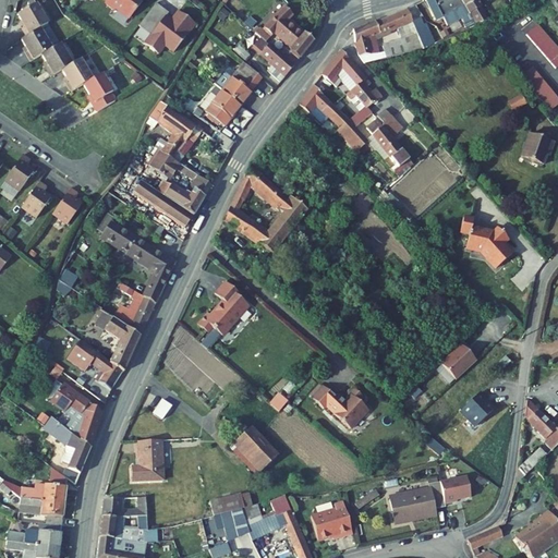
[(118,9),(131,20),(146,1),(144,0),(107,0),(109,1),(109,4),(114,9),(118,9)]
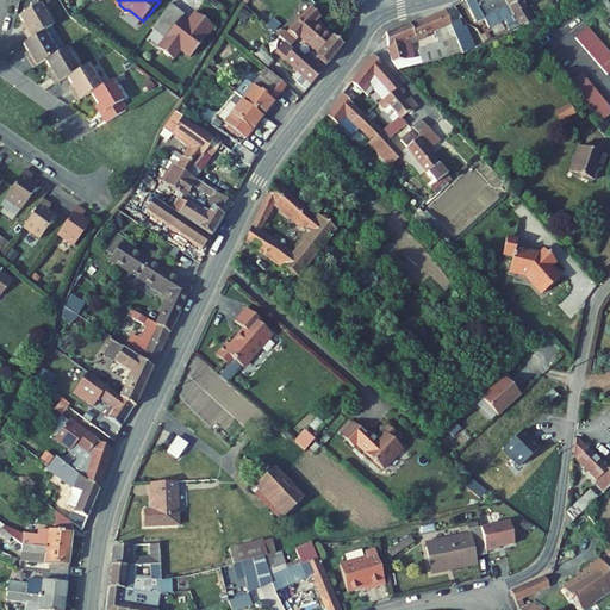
[(486,25),(503,17),(505,20),(509,18),(510,22),(495,27),(496,30),(490,33),(493,41),(520,27),(503,0),(467,0),(465,1),(475,23),(478,22),(483,19),(486,25)]
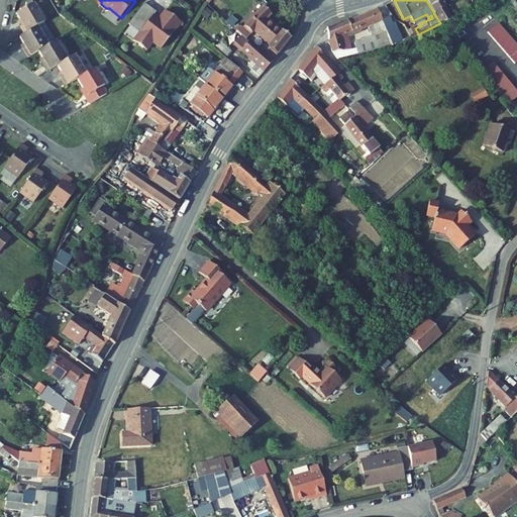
[(449,14),(440,0),(426,0),(440,23),(452,19),(449,14)]
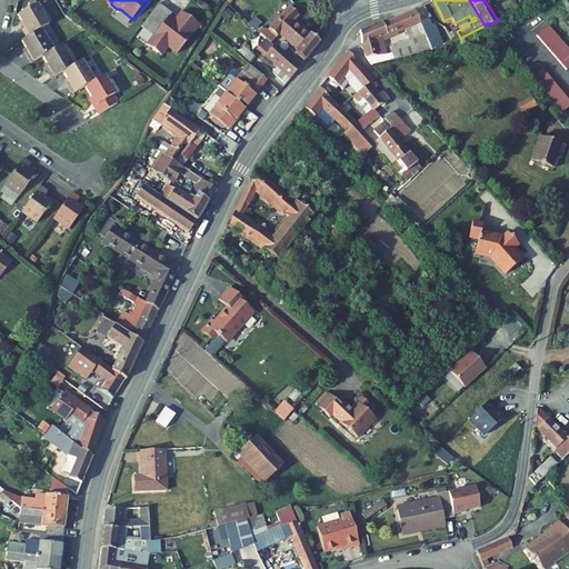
[(49,26),(37,5),(18,16),(23,27),(21,28),(27,38),(40,30),(49,26)]
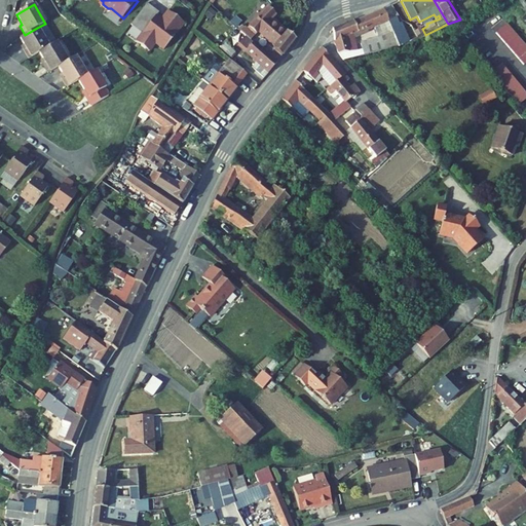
[(161,14),(149,4),(132,25),(143,34),(137,42),(149,52),(156,44),(164,51),(185,26),(170,13),(163,22),(158,17),(161,14)]
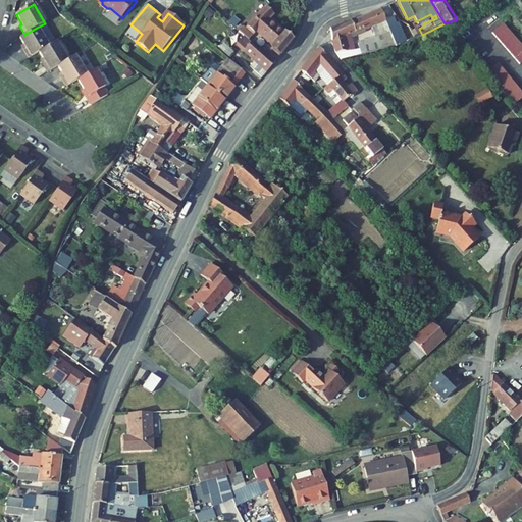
[(272,46),(266,53),(275,61),(294,39),(283,32),(270,18),(274,14),(266,6),(248,27),(255,35),(257,33),(269,43),(272,46)]
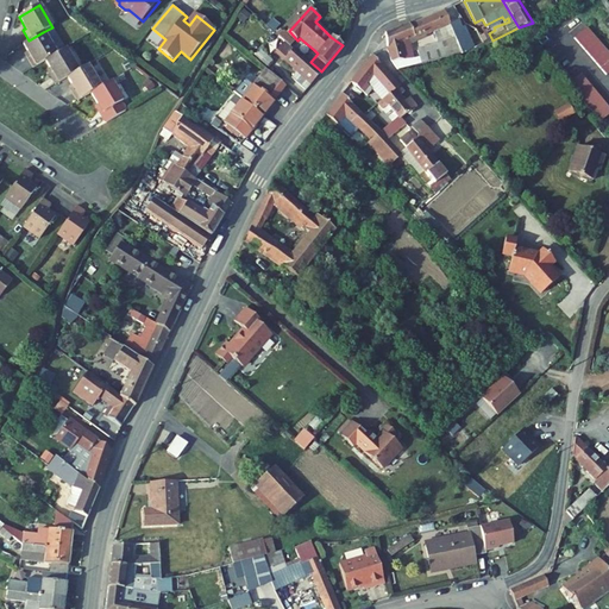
[(452,7),(445,11),(450,24),(459,20),(452,7)]
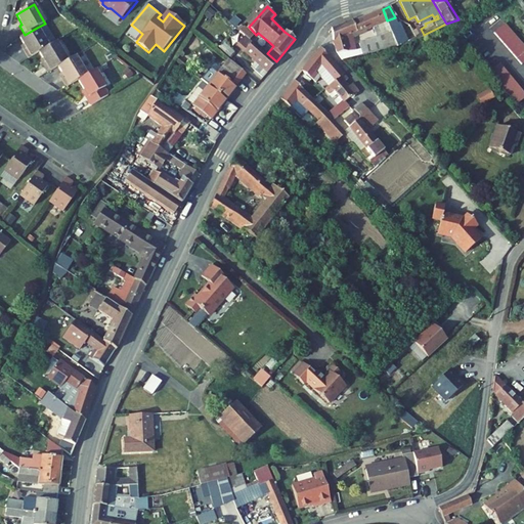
[(352,20),(331,29),(334,44),(337,53),(356,50),(352,34),(356,32),(357,34),(373,27),(377,37),(359,42),(361,49),(362,55),(397,46),(387,20),(383,9),(352,22),(352,20)]
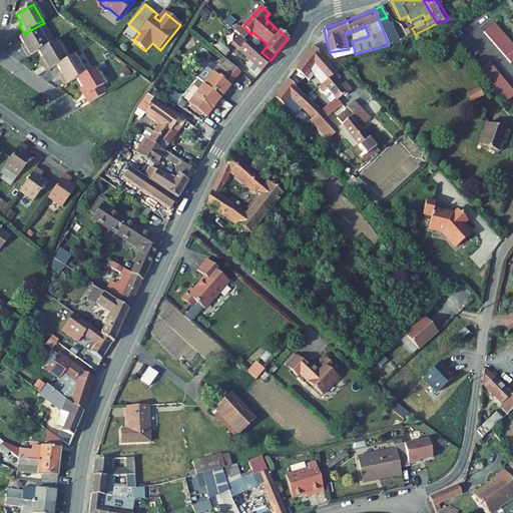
[(399,41),(391,23),(389,23),(387,17),(379,20),(389,45),(399,41)]
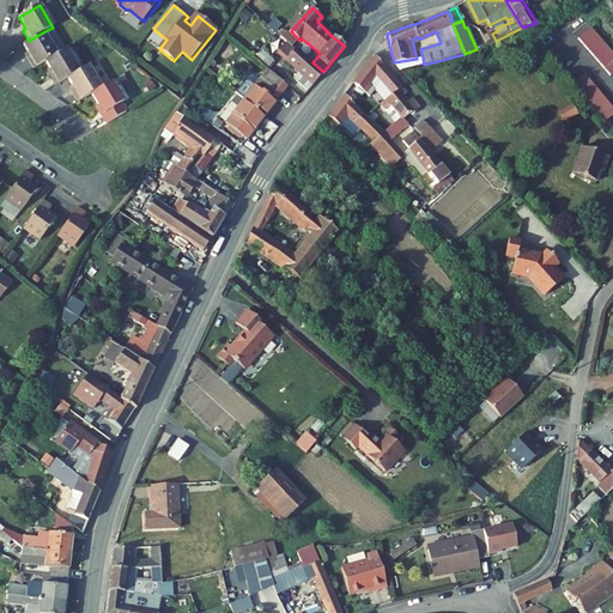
[(612,71),(612,55),(589,26),(577,37),(608,76),(612,71)]
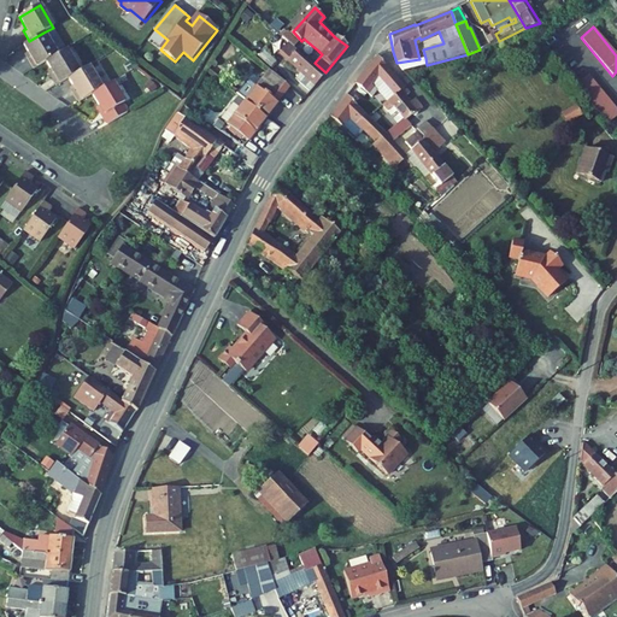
[(299,42),(287,31),(282,37),(289,43),(293,48),(299,42)]
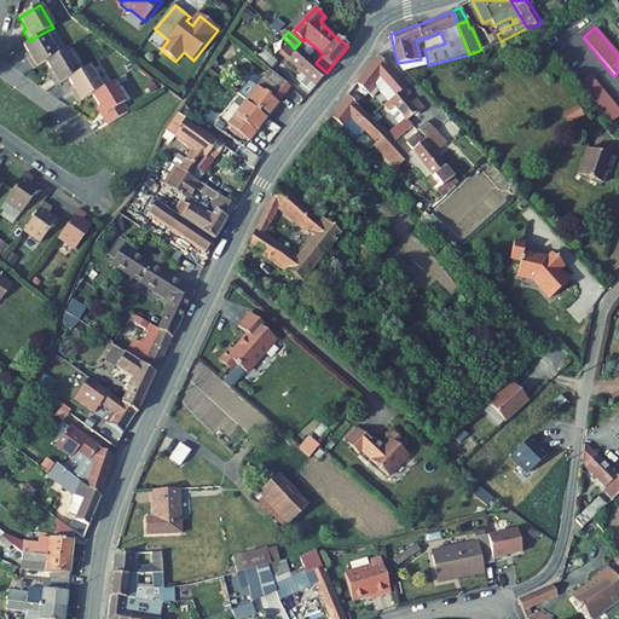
[(57,56),(44,33),(29,41),(23,45),(30,57),(28,58),(34,69),(46,63),(57,56)]
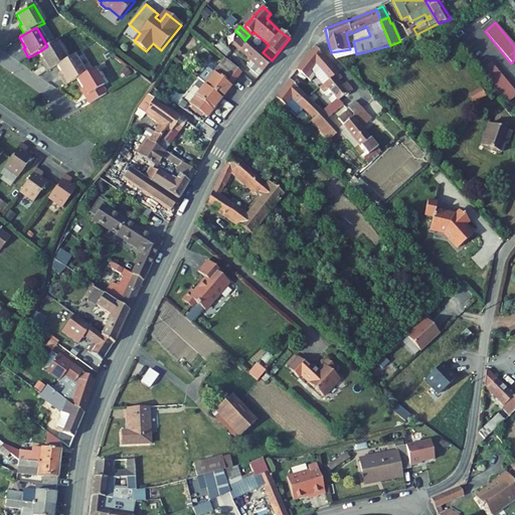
[(263,45),(254,38),(249,34),(249,35),(244,40),(247,42),(248,40),(263,52),(269,45),(266,42),(263,45)]
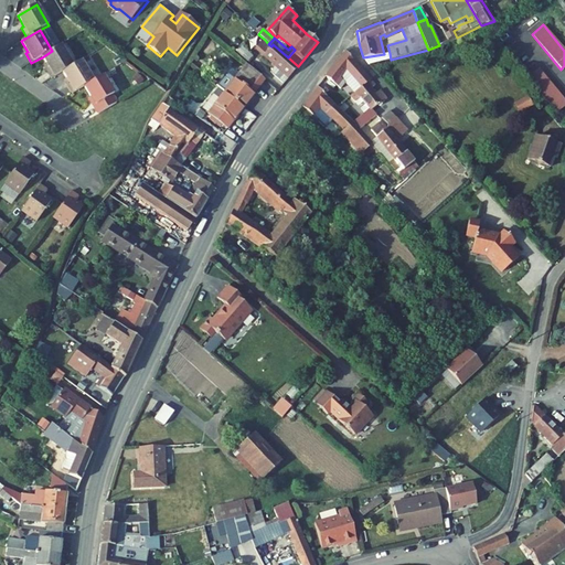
[(270,73),(284,84),(294,72),(298,66),(288,57),(273,44),(272,46),(268,44),(265,40),(255,51),(275,67),(270,73)]
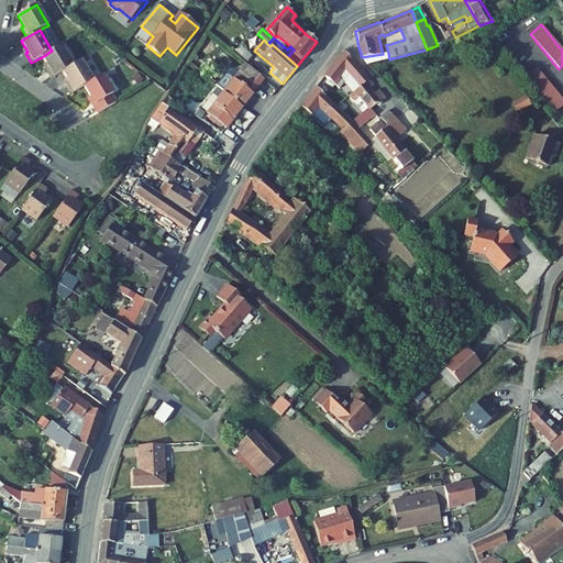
[(42,57),(47,67),(45,68),(51,78),(62,73),(73,66),(61,45),(52,51),(42,57)]
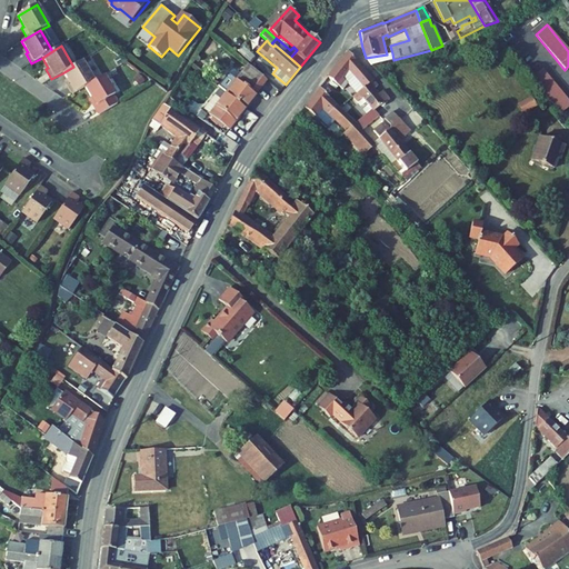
[(373,81),(347,52),(327,77),(342,90),(348,83),(342,79),(346,76),(359,92),(373,81)]
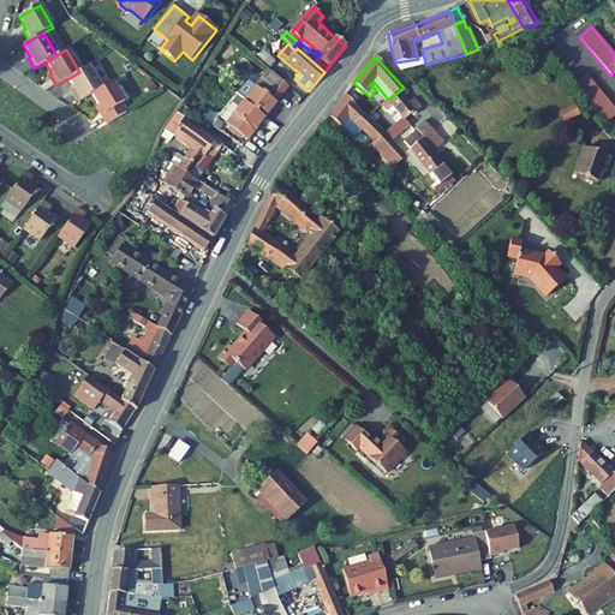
[(395,63),(401,71),(425,65),(424,58),(418,59),(395,63)]
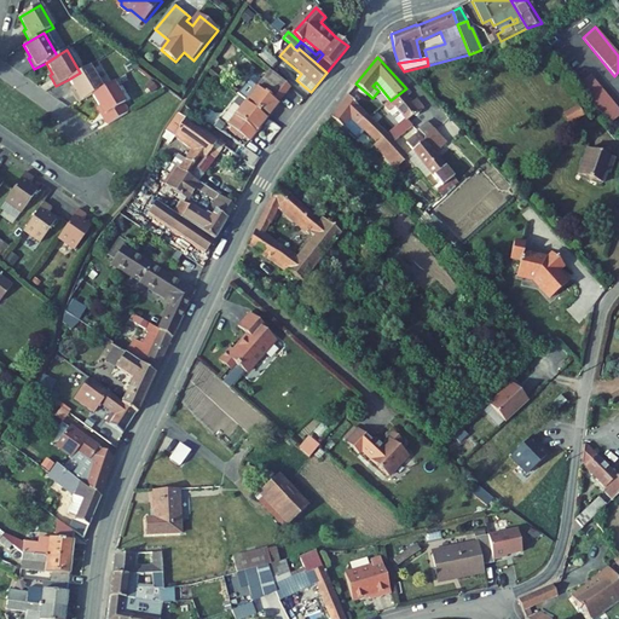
[(68,80),(75,91),(73,92),(79,103),(92,96),(103,90),(90,67),(80,73),(68,80)]
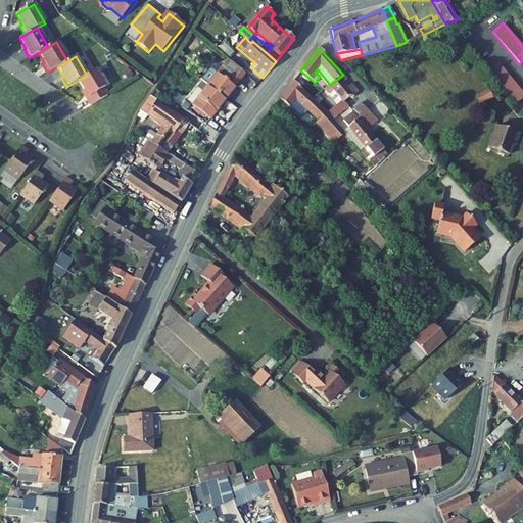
[(235,57),(231,62),(241,70),(245,65),(235,57)]
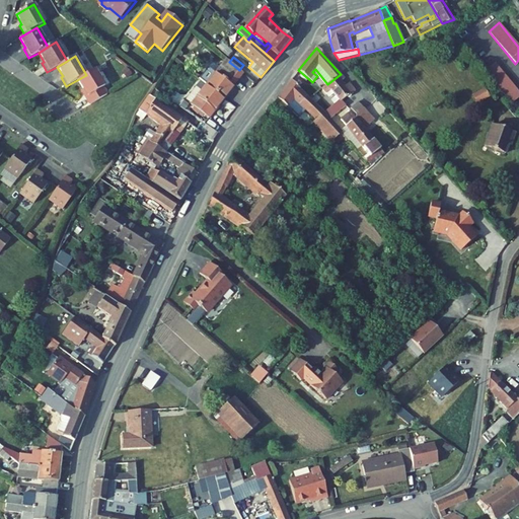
[(225,98),(243,73),(239,70),(229,62),(226,59),(206,85),(225,98)]
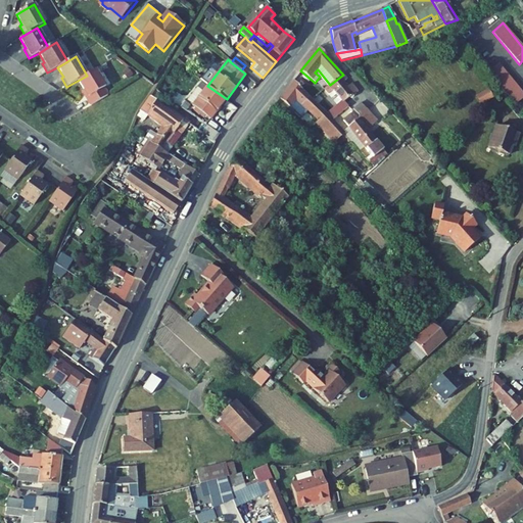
[(522,97),(522,92),(497,62),(487,72),(515,104),(522,97)]
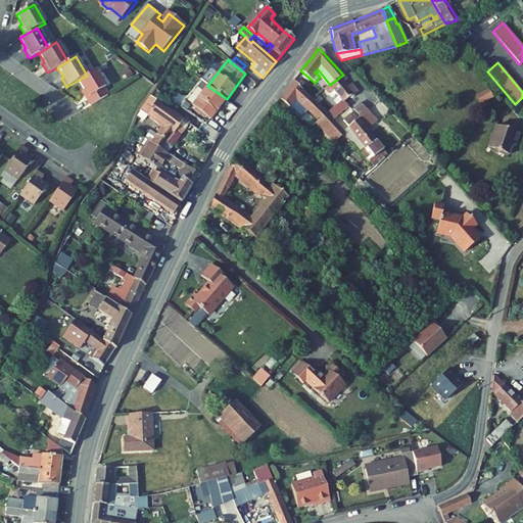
[(108,96),(103,88),(105,87),(95,70),(87,76),(78,81),(88,97),(86,98),(90,106),(108,96)]
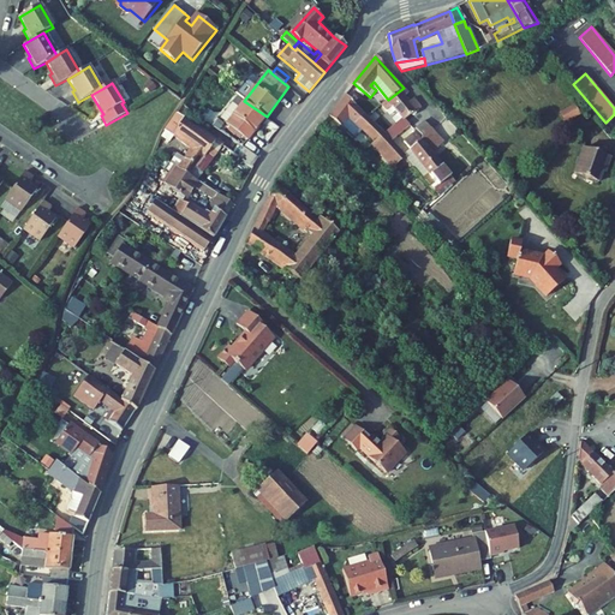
[(393,130),(393,131),(387,136),(392,142),(410,126),(405,119),(411,114),(413,115),(416,115),(417,113),(418,111),(421,108),(413,99),(408,103),(402,97),(408,93),(404,88),(388,100),(381,107),(396,126),(393,130)]
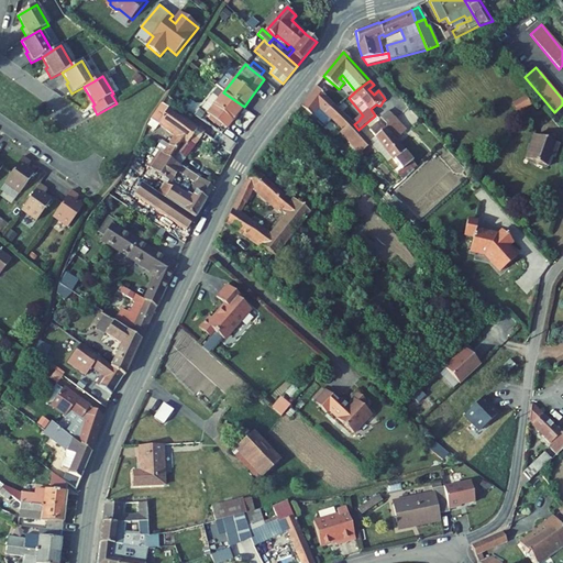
[(244,107),(223,92),(218,87),(201,109),(218,122),(227,129),(244,107)]
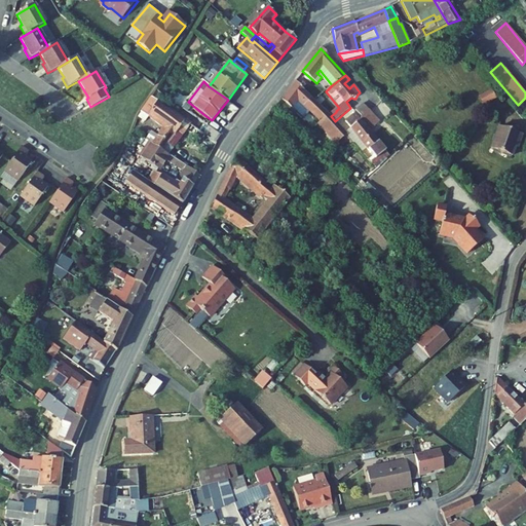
[(304,91),(295,81),(275,106),(289,119),(298,108),(294,106),(297,101),(320,122),(317,124),(328,135),(330,133),(339,142),(347,135),(345,133),(335,121),(331,116),(304,91)]
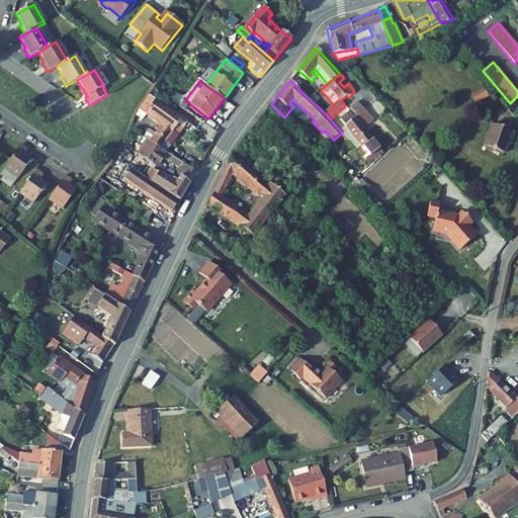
[(484,88),(471,95),(477,103),(489,97),(484,88)]
